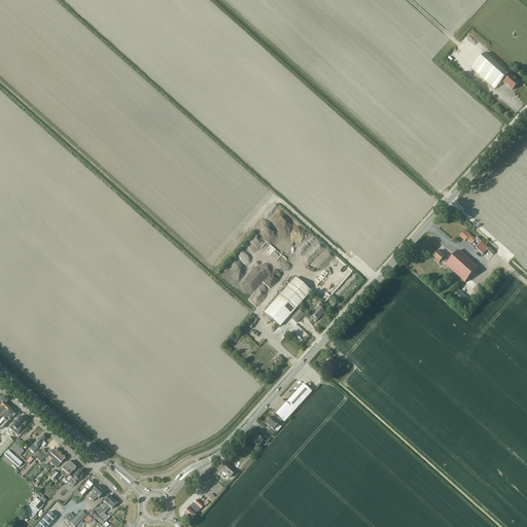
[(495,90),(510,73),(486,53),(471,69),(495,90)]
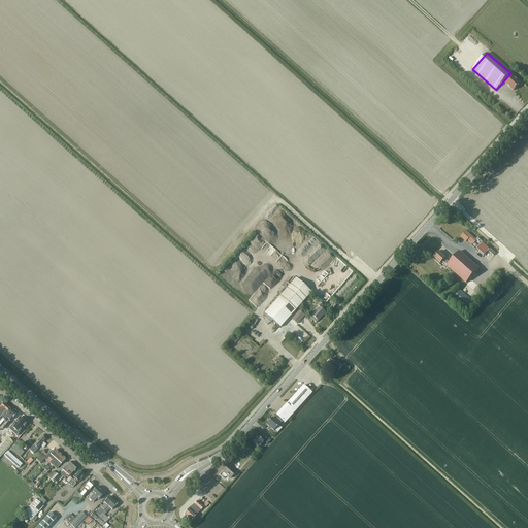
[(512,75),(504,83),(514,91),(520,84),(512,75)]
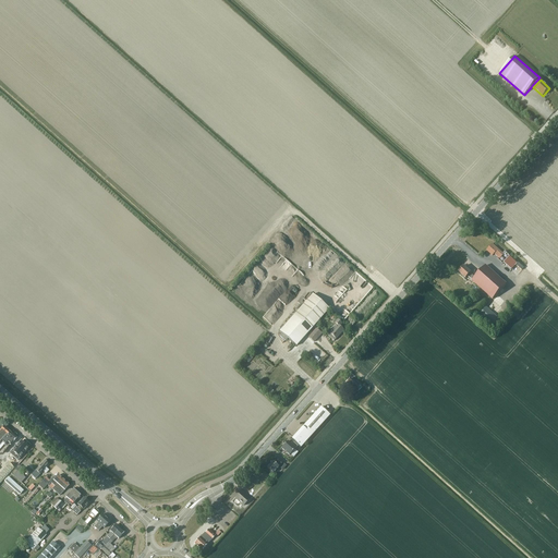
[(499,258),(504,254),(492,244),(486,251),(493,256),(495,255),(499,258)]
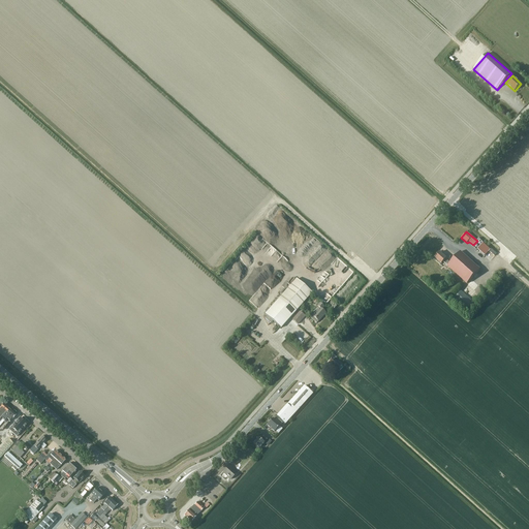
[(466,284),(479,270),(460,252),(449,262),(445,259),(446,258),(439,252),(434,257),(441,265),(443,261),(447,266),(447,267),(466,284)]
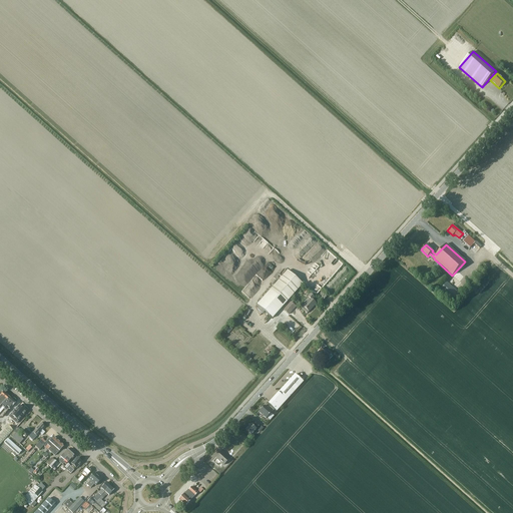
[(287,271),(272,289),(287,302),(303,285),(287,271)]
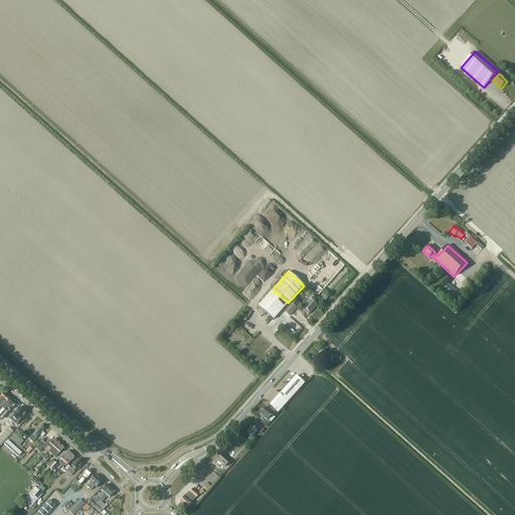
[(462,296),(449,284),(443,291),(456,303),(462,296)]
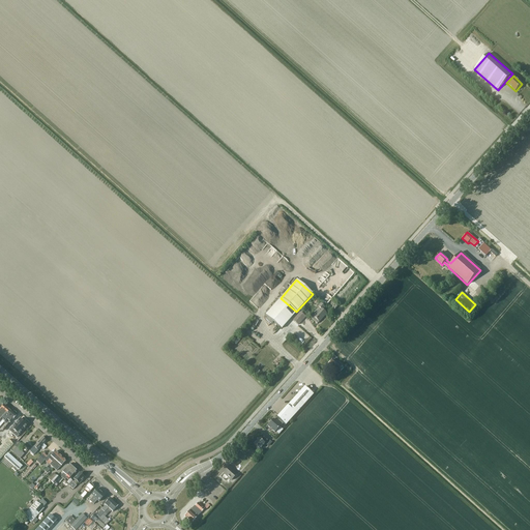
[(281,298),(266,315),(282,328),(283,327),(294,315),(296,312),(281,298)]
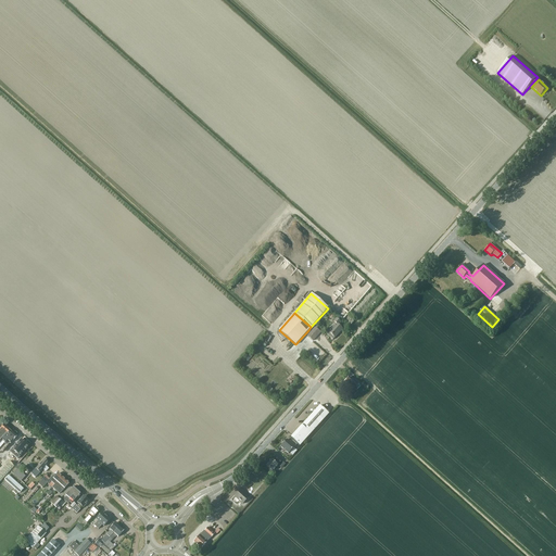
[(329,332),(328,333),(330,337),(332,340),(335,338),(343,329),(338,325),(341,321),(337,317),(333,320),(336,323),(333,326),(332,325),(330,328),(331,329),(328,332),(329,332)]
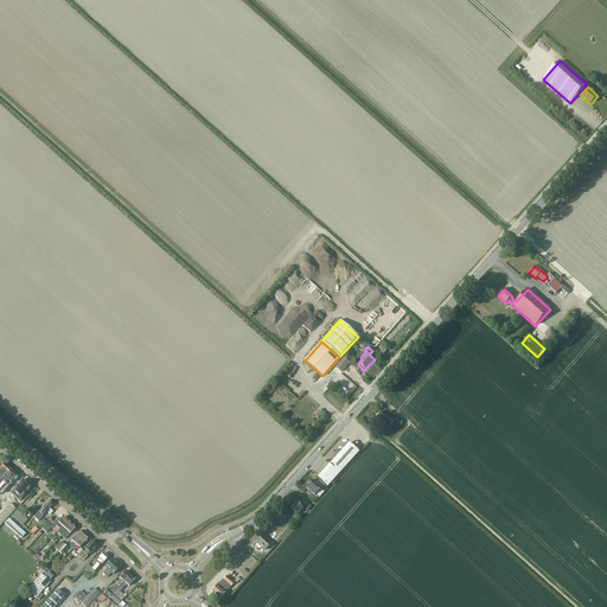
[(343,372),(350,363),(344,357),(336,366),(343,372)]
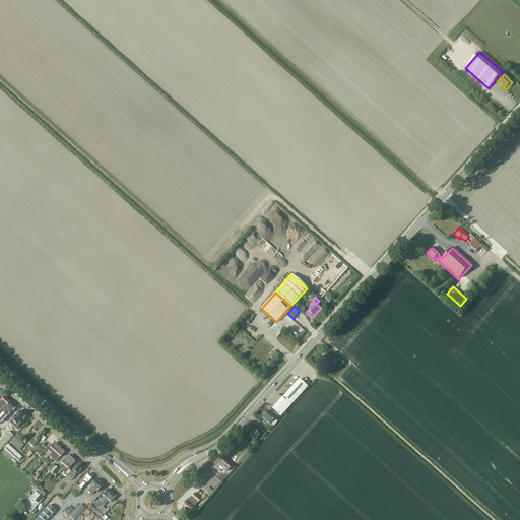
[(285,333),(295,339),(300,331),(289,325),(285,333)]
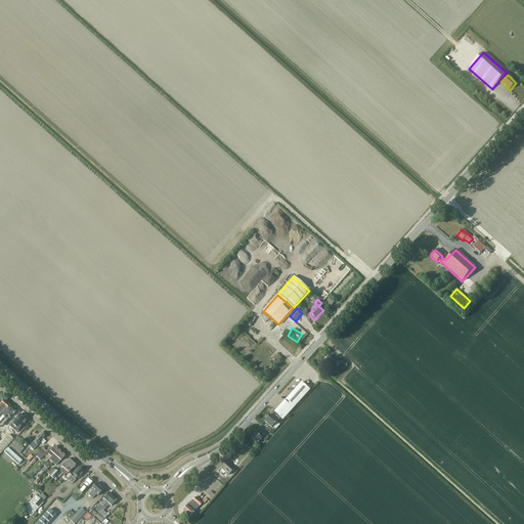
[(336,368),(339,364),(329,355),(325,359),(323,359),(322,360),(323,361),(322,361),(321,363),(324,366),(325,364),(330,367),(328,369),(333,374),(337,368),(336,368)]
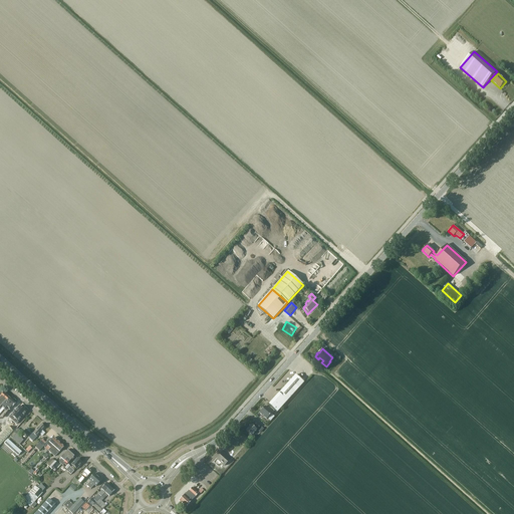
[(275,398),(268,405),(270,407),(277,413),(283,406),(304,382),(295,374),(275,398)]
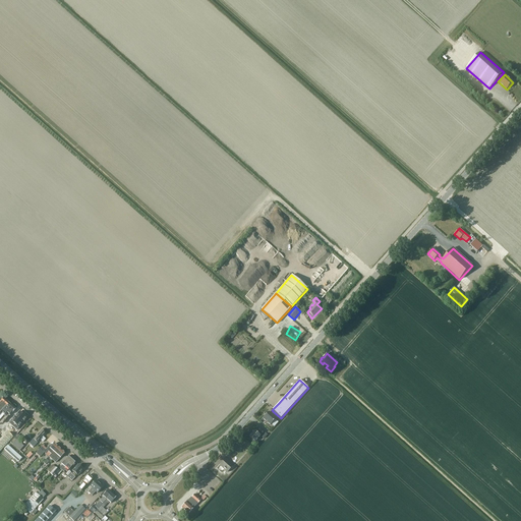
[(0,414),(2,412),(3,412),(11,403),(5,398),(0,403),(0,414)]
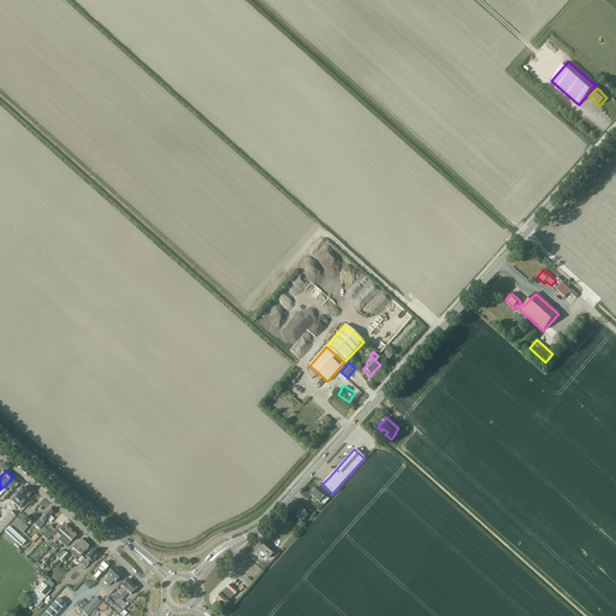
[(21,484),(13,477),(4,487),(7,491),(10,487),(13,491),(21,484)]
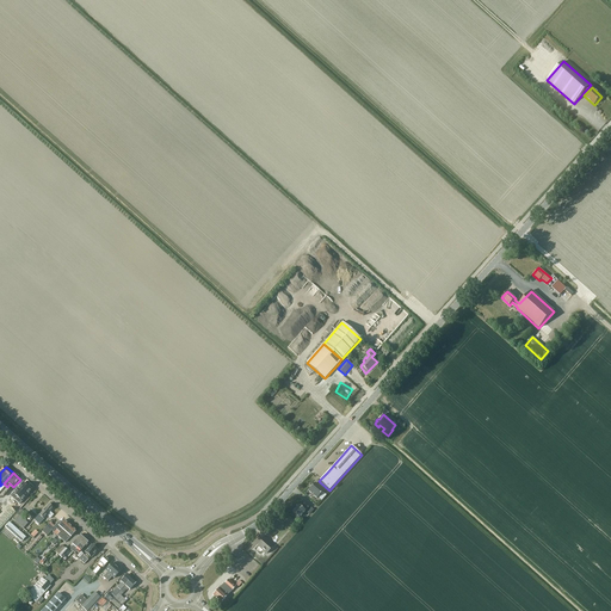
[(19,505),(31,491),(23,483),(11,497),(19,505)]
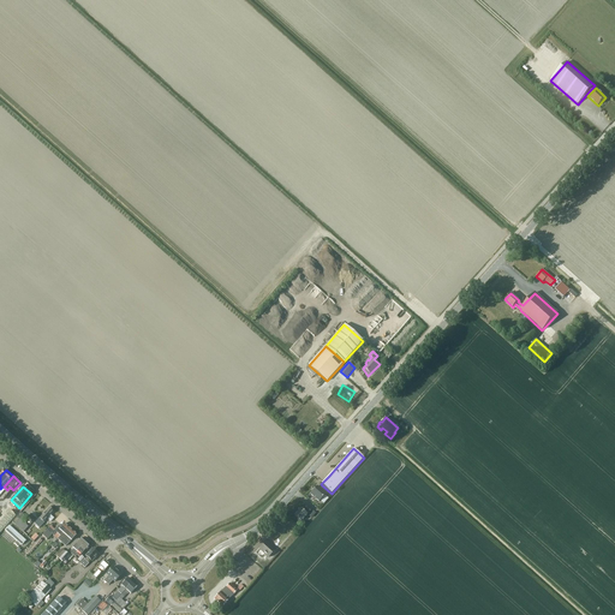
[(317,487),(310,494),(320,502),(328,491),(322,487),(320,489),(317,487)]
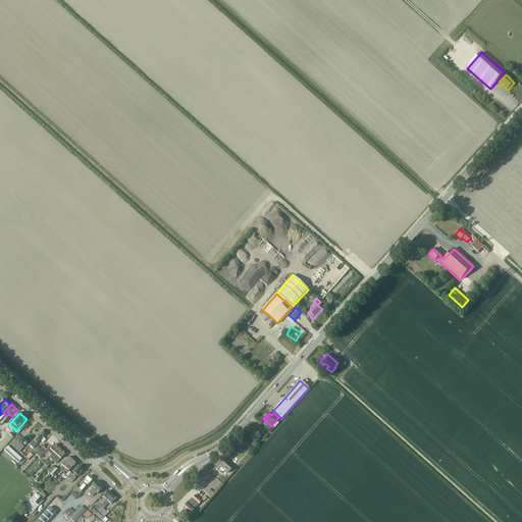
[(255,442),(261,436),(262,435),(264,432),(260,429),(258,432),(257,433),(255,431),(250,437),(255,442)]
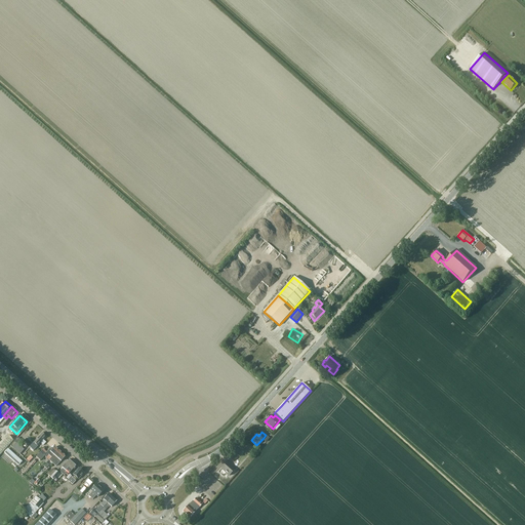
[(35,451),(41,443),(44,446),(47,442),(44,440),(47,437),(43,434),(31,447),(35,451)]
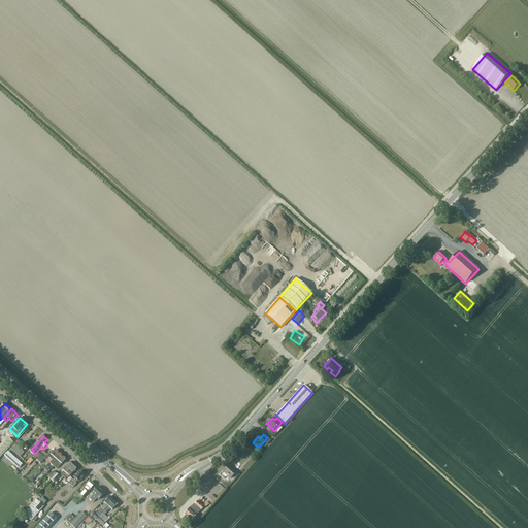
[(20,457),(24,452),(19,448),(20,447),(15,443),(10,449),(20,457)]
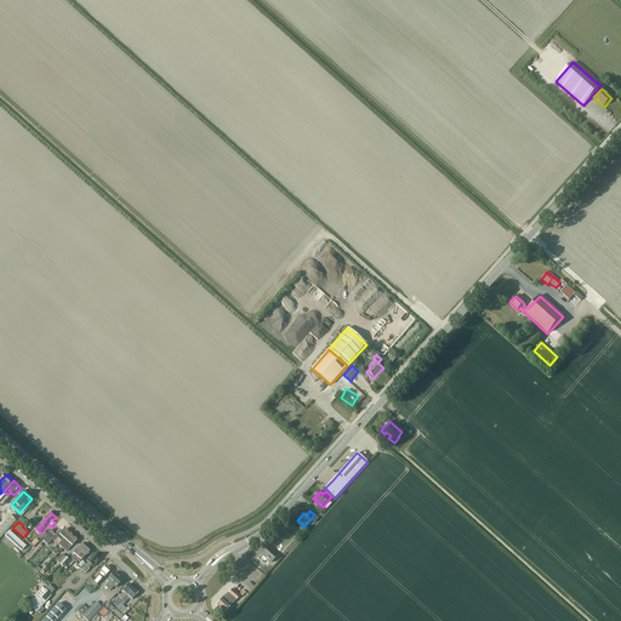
[(55,535),(61,541),(69,533),(64,529),(61,533),(60,530),(55,535)]
